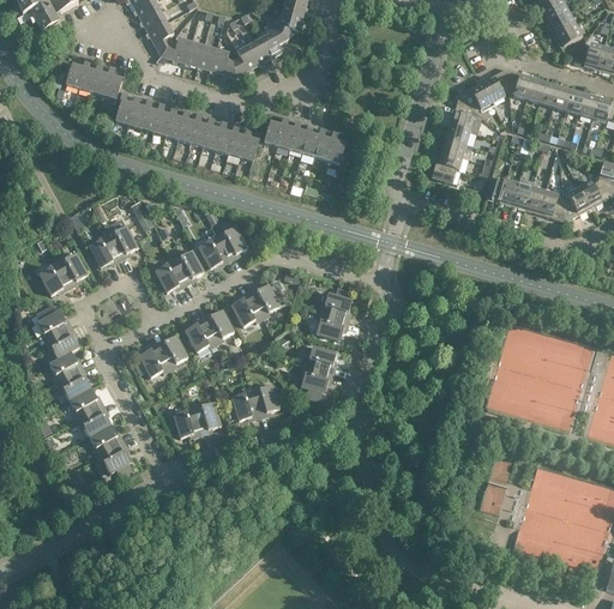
[(14,0),(22,13),(30,8),(41,30),(58,20),(61,26),(62,26),(55,13),(78,0),(14,0)]
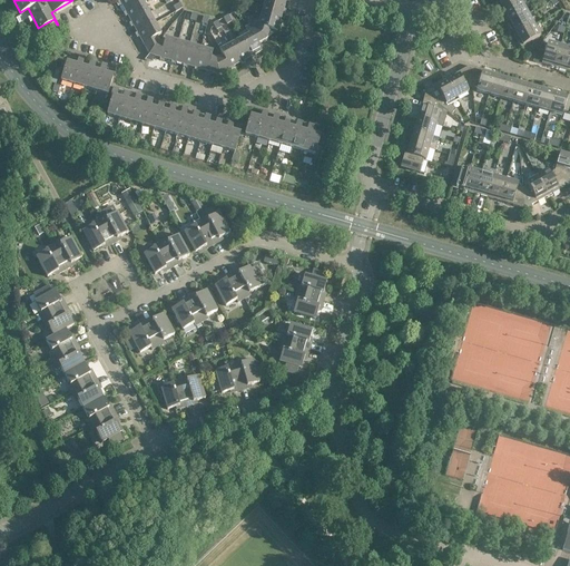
[(148,9),(144,0),(140,0),(126,8),(124,9),(125,12),(127,11),(131,19),(148,9)]
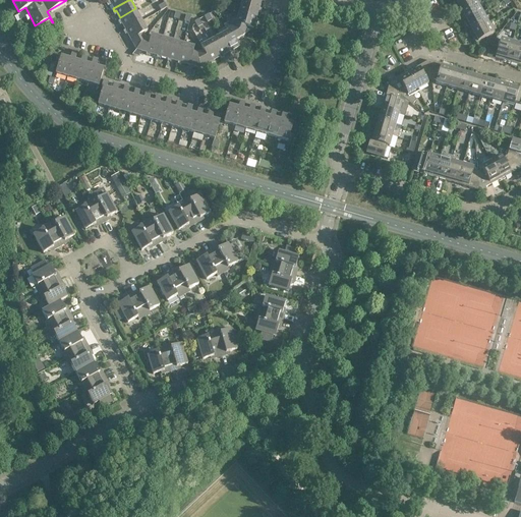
[(258,5),(241,0),(238,10),(255,15),(257,9),(261,10),(262,5),(258,5)]
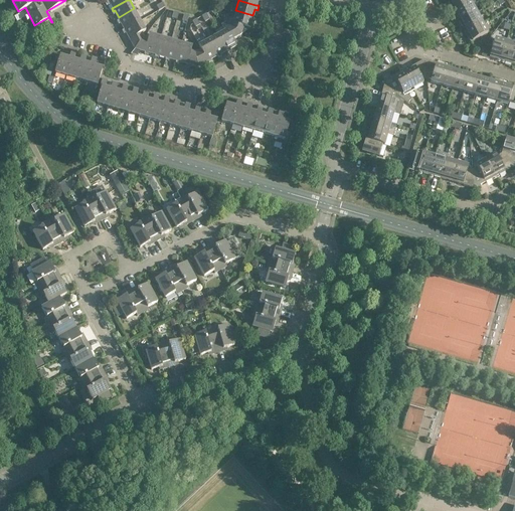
[(449,0),(454,9),(469,0),(449,0)]
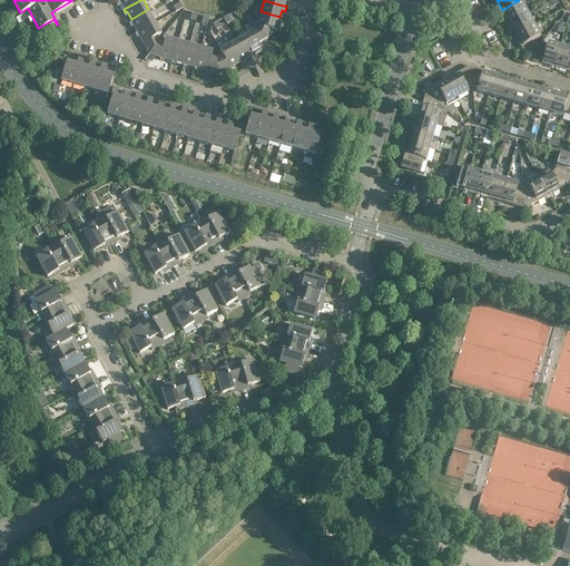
[(528,10),(522,0),(519,0),(502,10),(508,21),(528,10)]
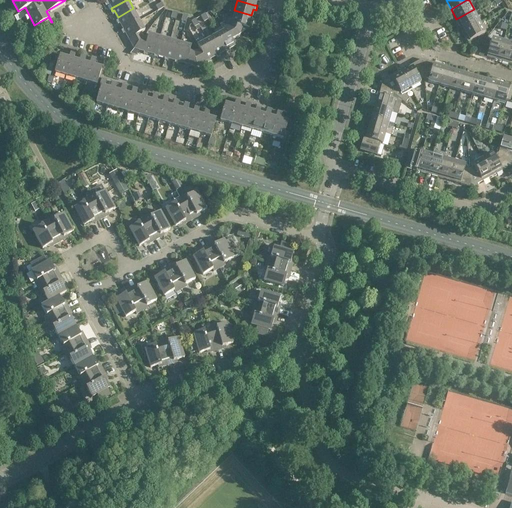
[(139,18),(133,8),(118,17),(116,18),(118,21),(119,20),(123,26),(139,18)]
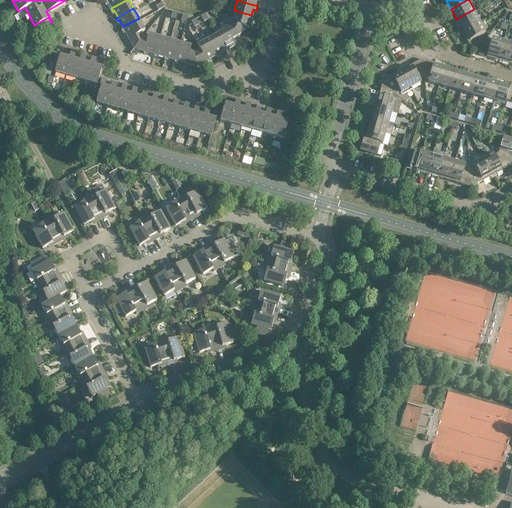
[(479,19),(474,9),(456,19),(462,29),(479,19)]
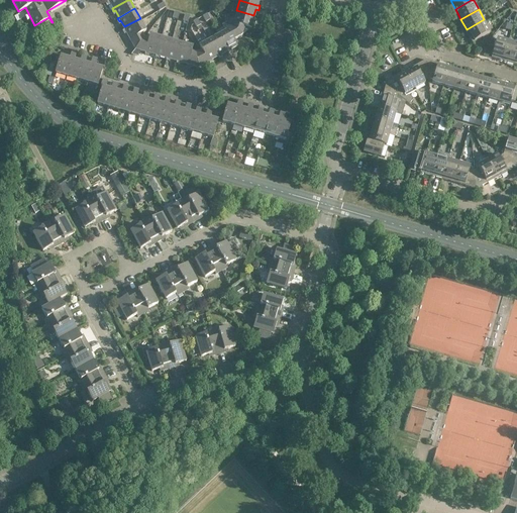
[(256,16),(253,15),(236,10),(234,17),(227,15),(226,20),(241,32),(244,24),(250,26),(252,19),(254,20),(256,16)]
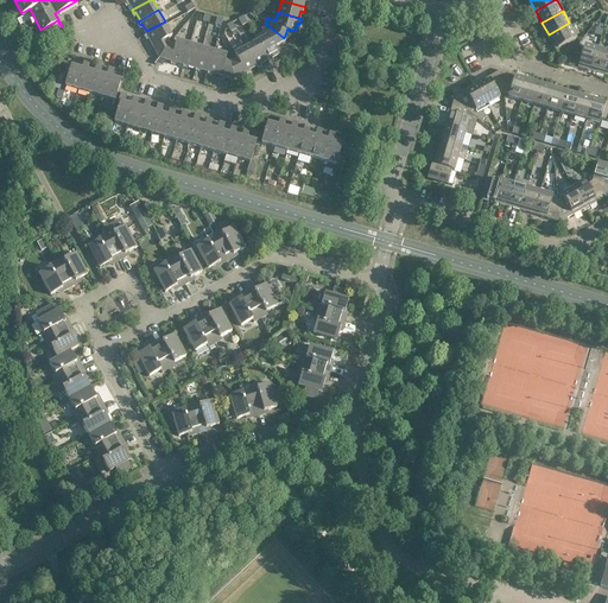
[(171,32),(165,21),(146,31),(144,32),(146,36),(149,35),(158,54),(170,40),(168,35),(171,32)]
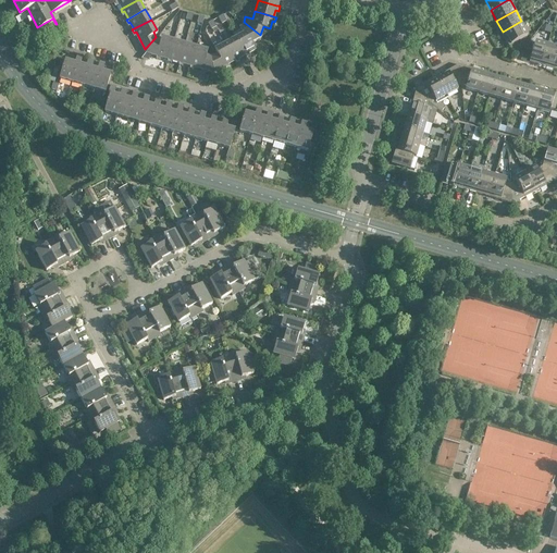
[(528,32),(521,21),(503,32),(508,42),(519,37),(523,45),(528,39),(525,34),(528,32)]
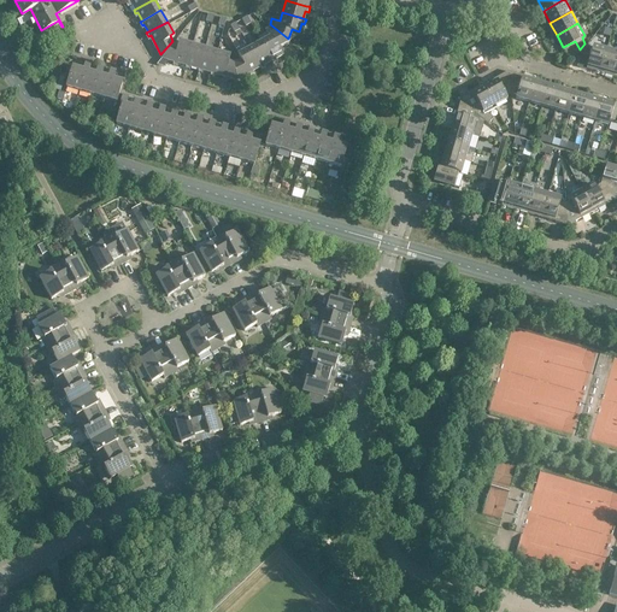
[(288,39),(270,24),(265,27),(269,34),(260,39),(271,57),(272,59),(276,58),(275,56),(283,51),(280,43),(288,39)]
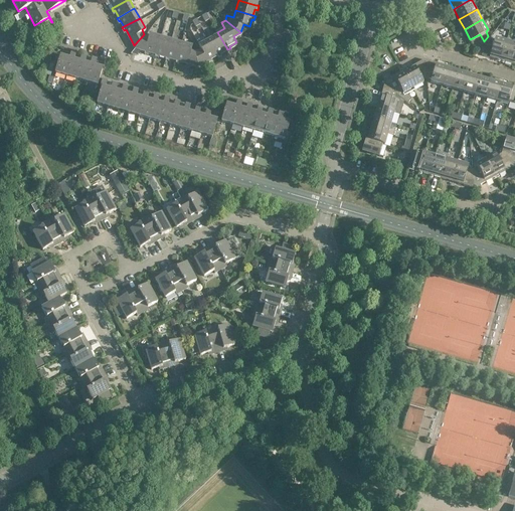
[(148,35),(144,34),(134,45),(145,48),(144,50),(147,51),(148,49),(155,51),(160,34),(150,31),(148,35)]
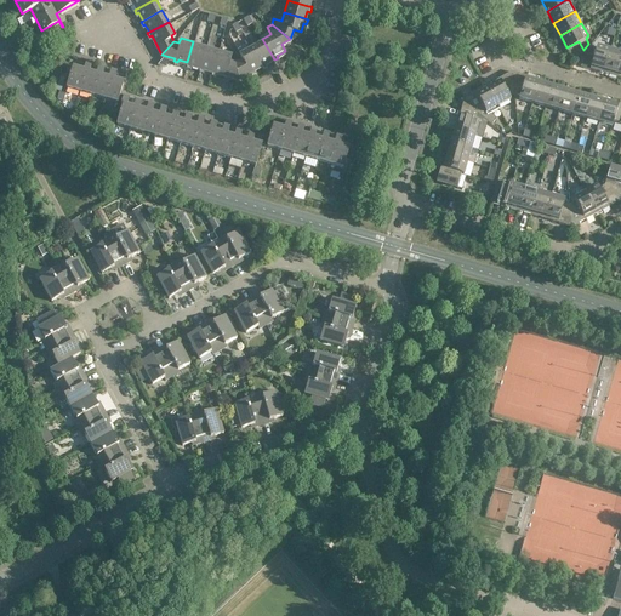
[(273,57),(262,39),(251,45),(262,64),(263,67),(267,64),(266,62),(273,57)]
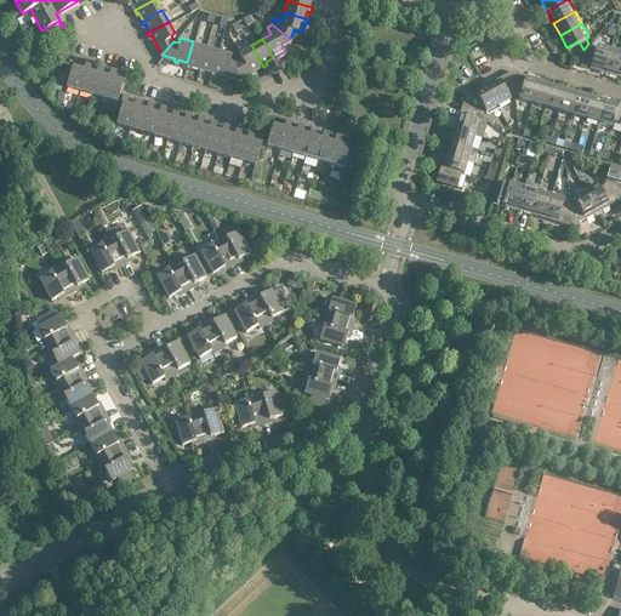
[(206,45),(193,41),(187,62),(186,64),(191,66),(191,63),(199,67),(206,45)]
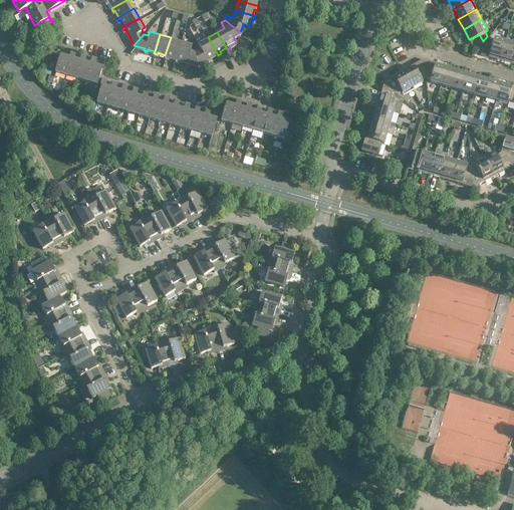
[(493,37),(487,36),(483,41),(491,43),(490,47),(488,54),(499,57),(505,38),(494,35),(493,37)]
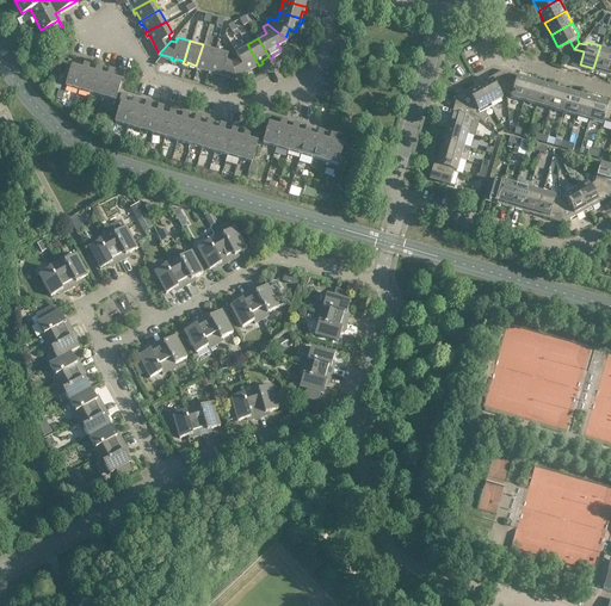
[(215,48),(203,44),(196,66),(196,68),(199,69),(201,67),(209,69),(215,48)]
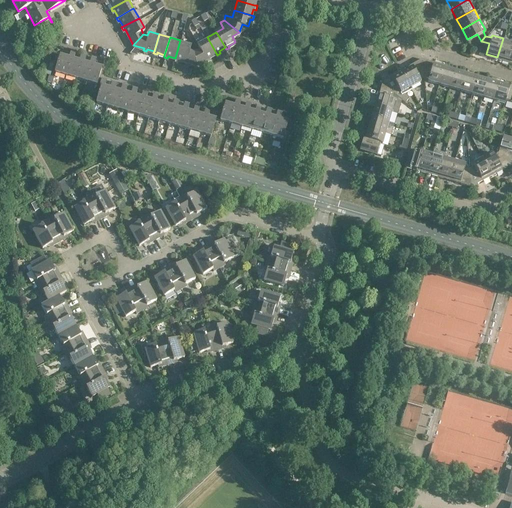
[(216,53),(207,37),(197,42),(206,58),(207,60),(210,58),(209,56),(216,53)]
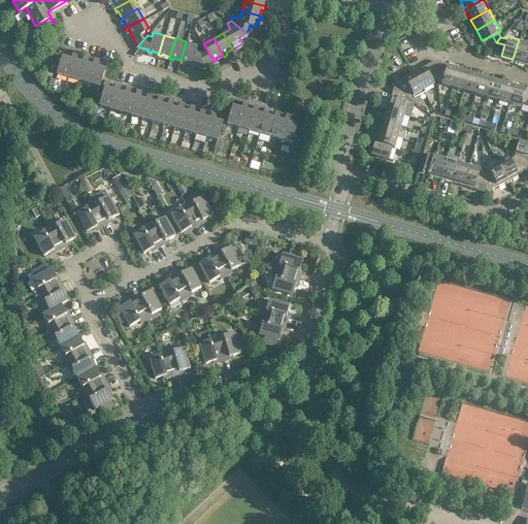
[(527,48),(527,42),(519,39),(513,59),(524,62),(527,48)]
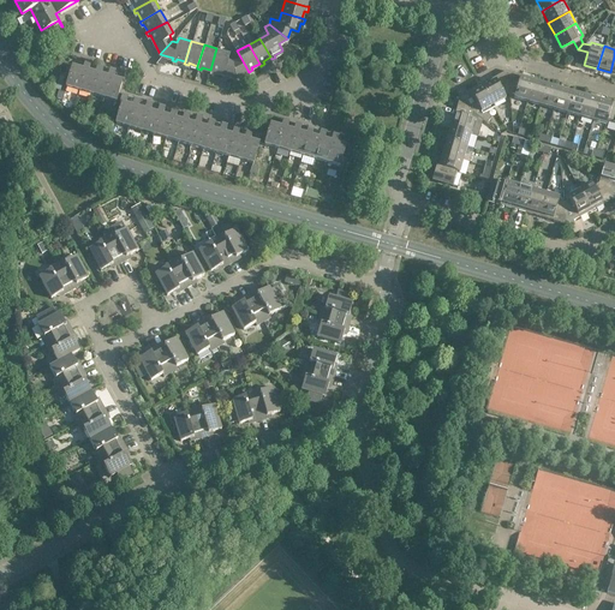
[(230,52),(216,48),(210,70),(209,72),(213,73),(214,71),(234,77),(240,73),(233,59),(227,57),(230,52)]
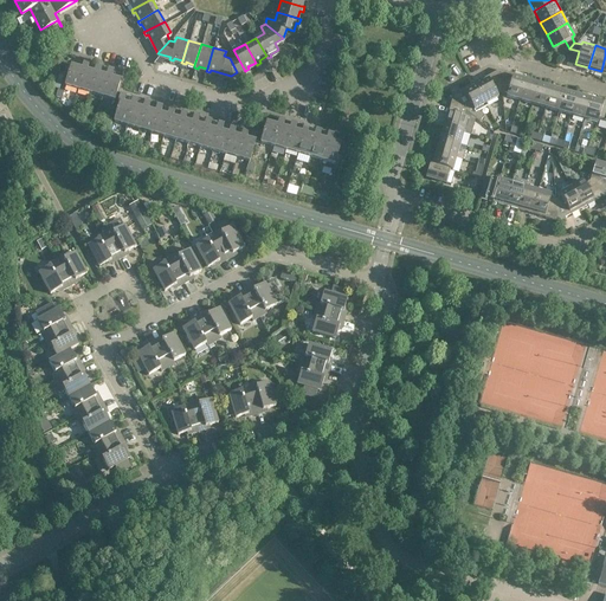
[(569,53),(567,62),(575,64),(578,56),(569,53)]
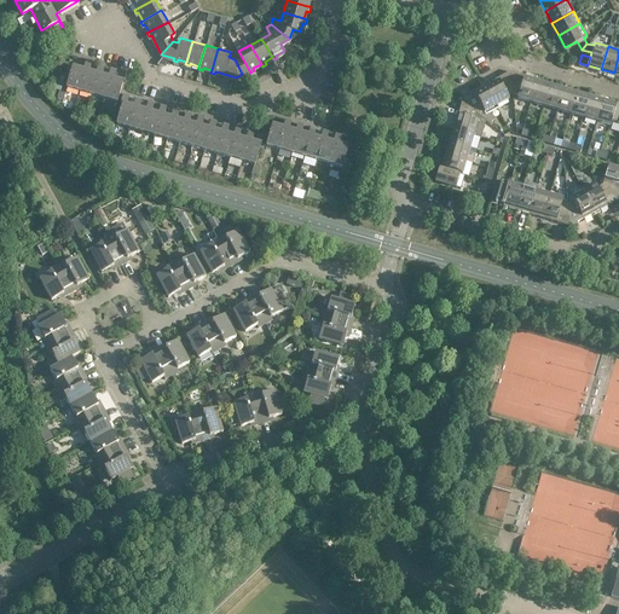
[(91,59),(85,58),(82,65),(85,67),(79,87),(92,91),(98,70),(96,69),(88,68),(91,59)]
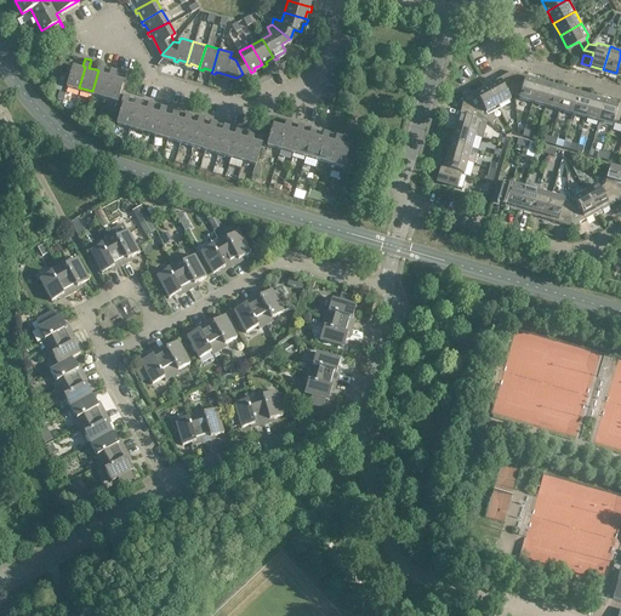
[(104,63),(98,62),(96,69),(98,70),(92,91),(104,95),(110,74),(108,73),(102,72),(104,63)]
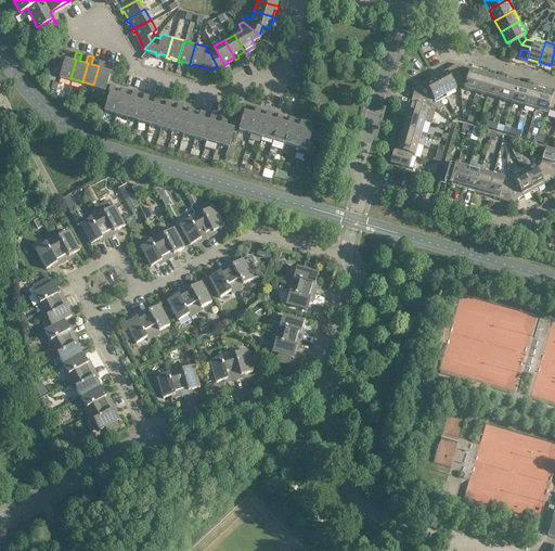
[(60,75),(71,78),(76,60),(74,59),(65,56),(60,75)]
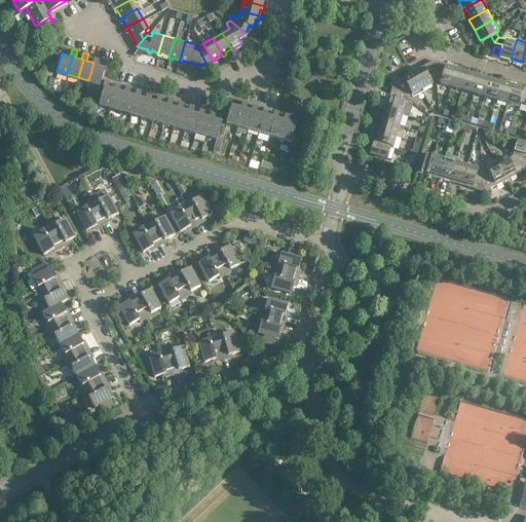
[(99,57),(94,56),(91,62),(94,63),(88,80),(100,83),(105,66),(97,64),(99,57)]
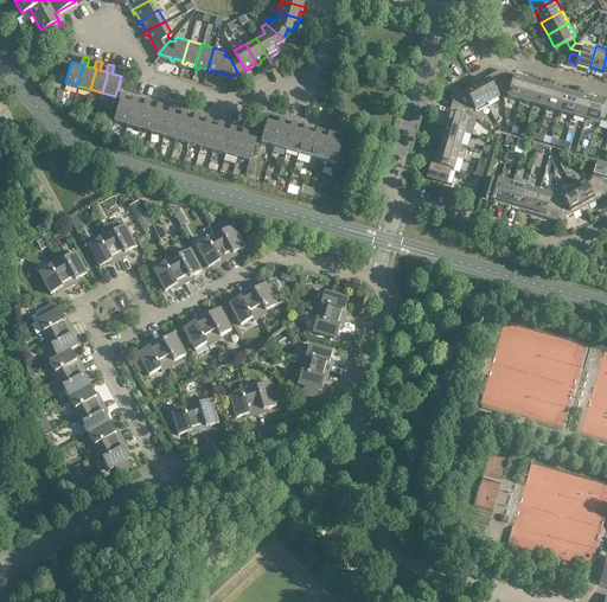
[(503,89),(500,66),(474,79),(477,83),(477,82),(486,101),(498,94),(497,91),(503,89)]
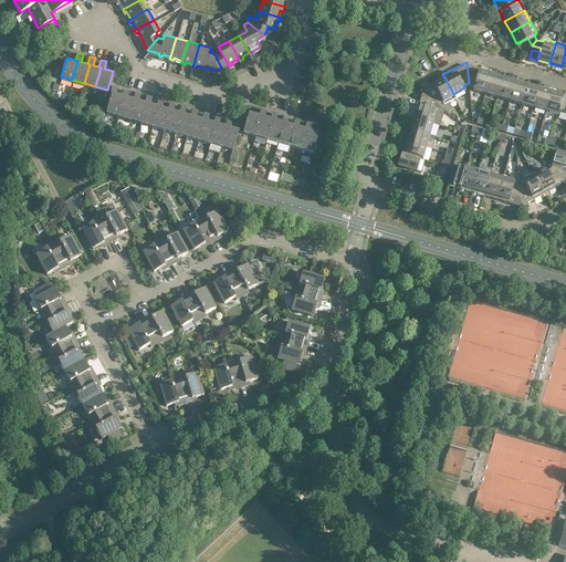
[(491,70),(467,62),(469,83),(473,84),(472,86),(484,90),(490,72),(491,72),(491,70)]
